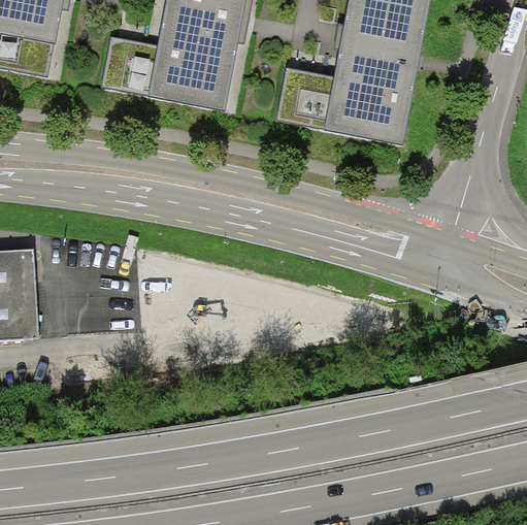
[(0,33),(55,44),(62,0),(0,0),(0,33)]
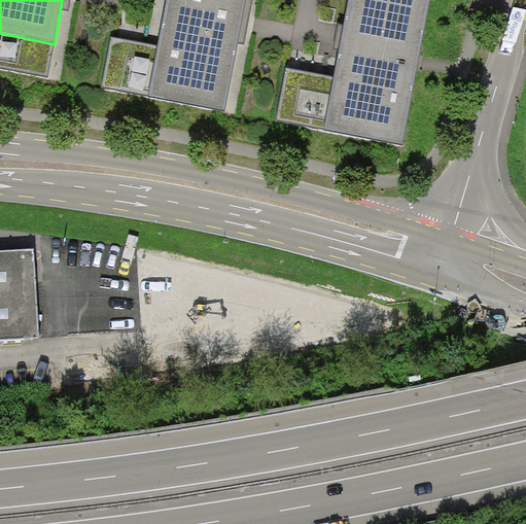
[(164,0),(155,44),(146,94),(224,109),(243,10),(245,0),(164,0)]
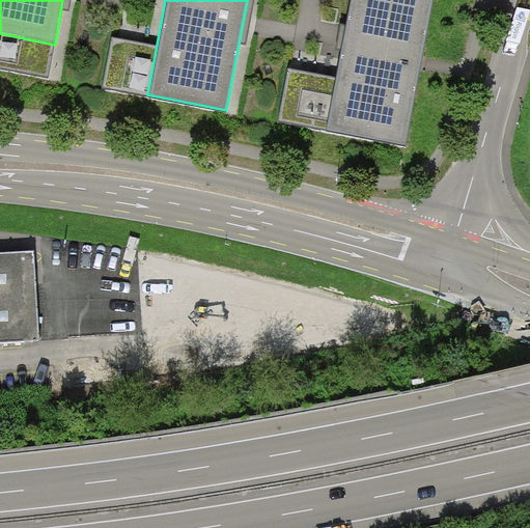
[(328,128),(327,131),(406,145),(431,0),(350,0),(343,35),(336,77),(328,128)]
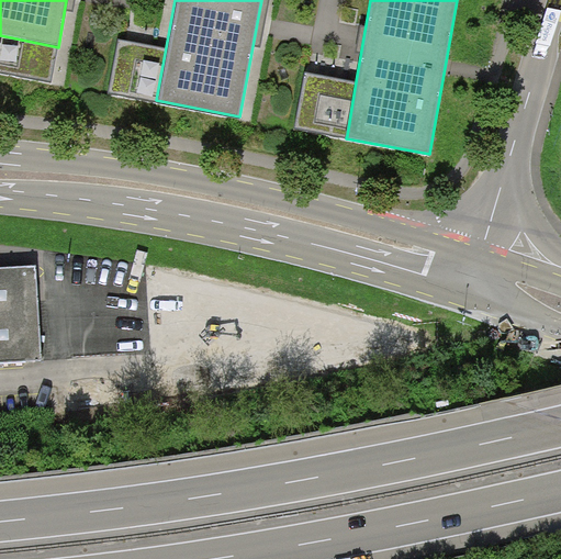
[(0,71),(52,82),(58,47),(0,35),(0,71)]
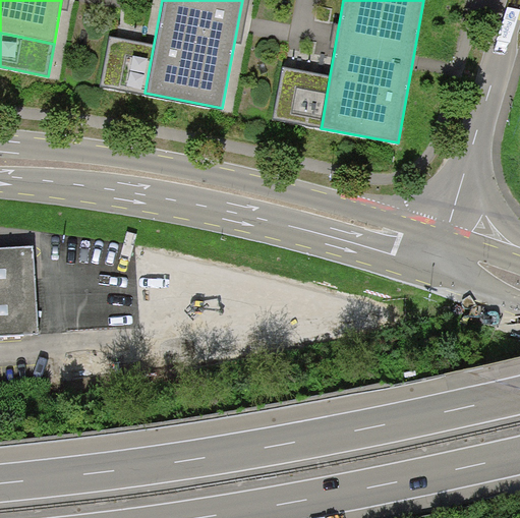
[(145,93),(154,44),(108,35),(99,84),(145,93)]
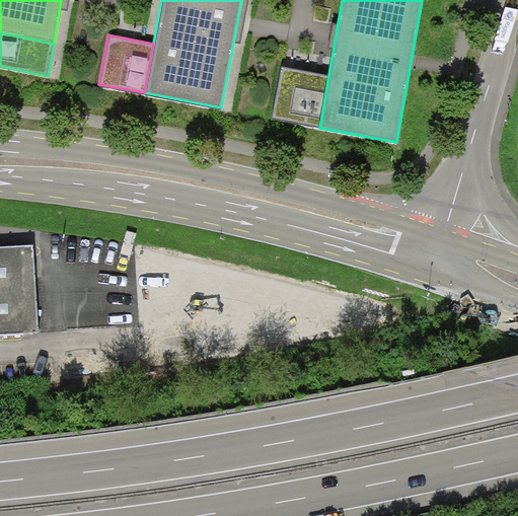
[(320,125),(328,75),(281,66),(272,116),(320,125)]
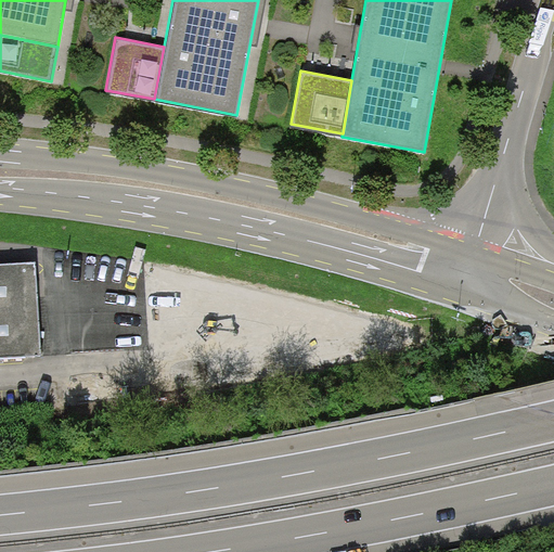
[(0,357),(38,355),(31,262),(0,264),(0,357)]
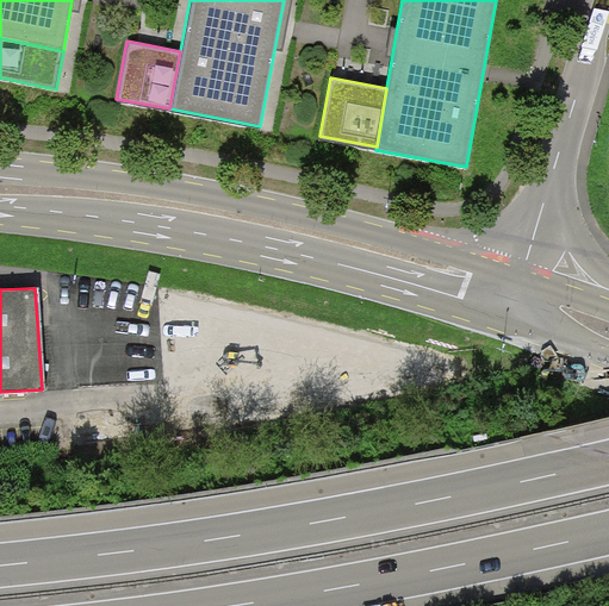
All buildings are outlined.
